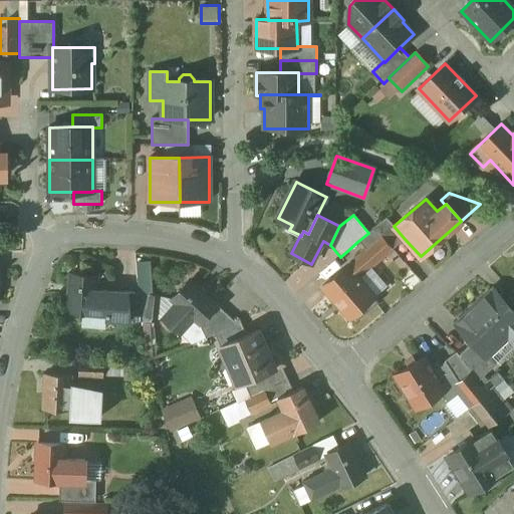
[(394,226),(387,217),(373,228),(393,249),(405,239),(394,226)]
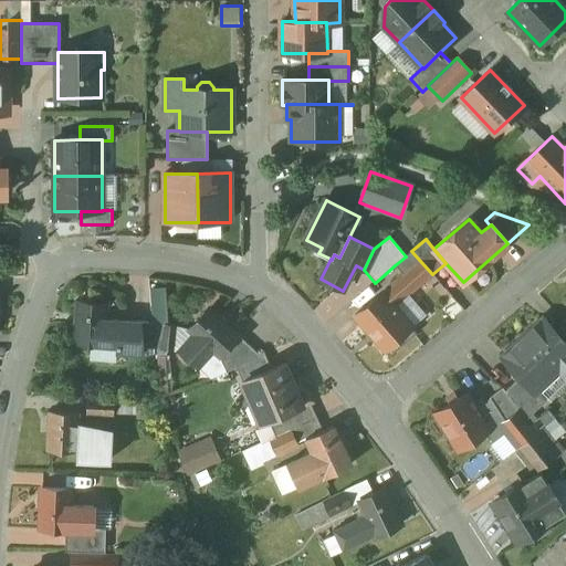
[(406,257),(395,265),(402,275),(383,292),(397,308),(405,302),(404,301),(432,274),(411,251),(406,257)]
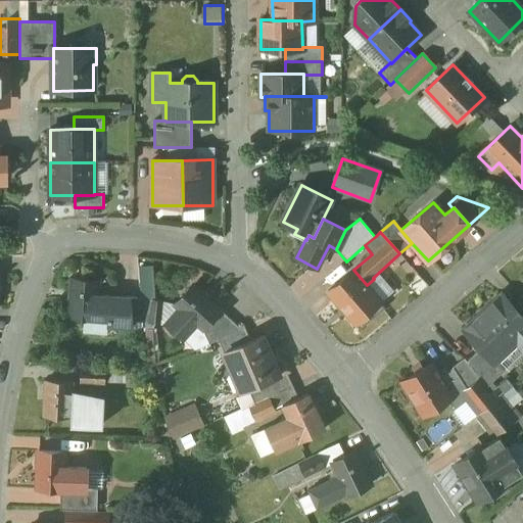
[(399,285),(393,279),(406,267),(397,258),(383,272),(403,293),(418,280),(412,273),(399,285)]
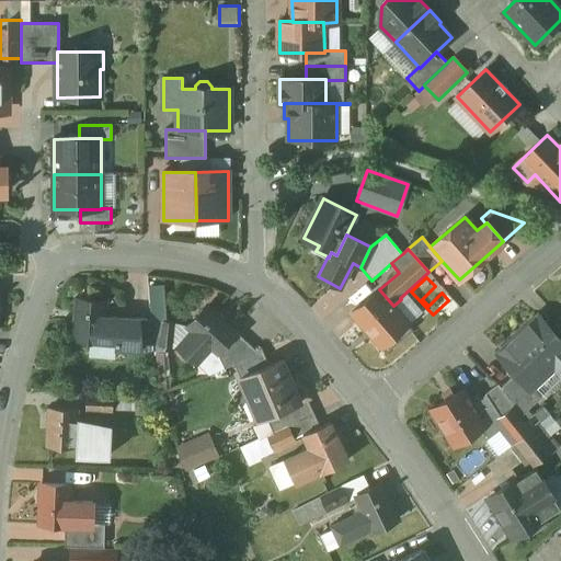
[(379,289),(351,313),(381,348),(384,346),(387,351),(411,330),(407,327),(409,324),(393,306),(379,289)]
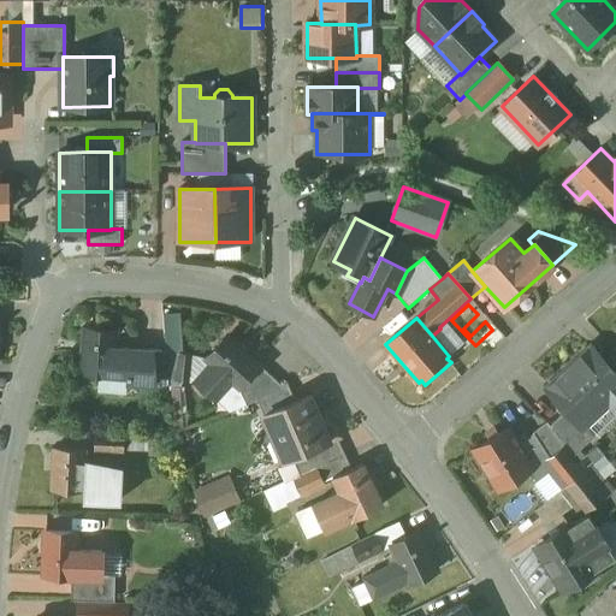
[(114,332),(86,330),(82,373),(128,375),(128,379),(130,379),(130,383),(147,384),(149,350),(113,349),(114,332)]
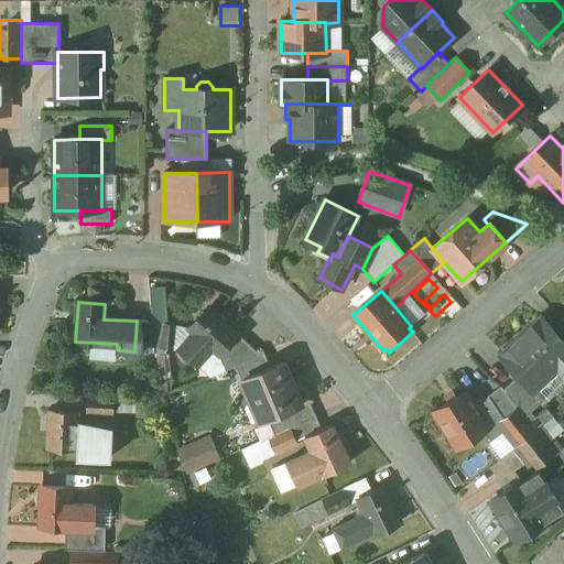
[(237,335),(207,308),(190,328),(194,333),(180,349),(197,367),(213,350),(218,356),(237,335)]
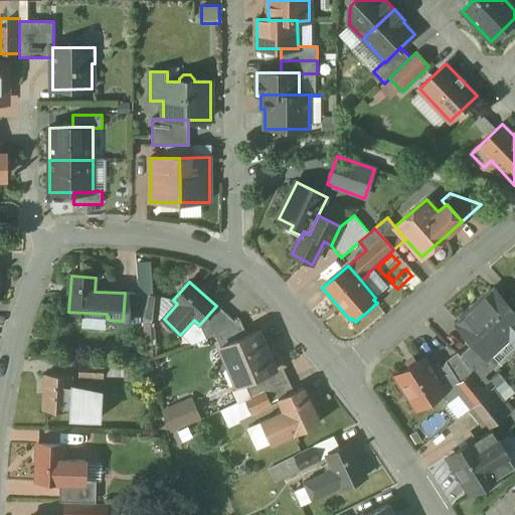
[(514,312),(495,291),(458,325),(466,334),(464,336),(472,345),(475,343),(487,356),(488,355),(509,335),(514,341),(514,312)]
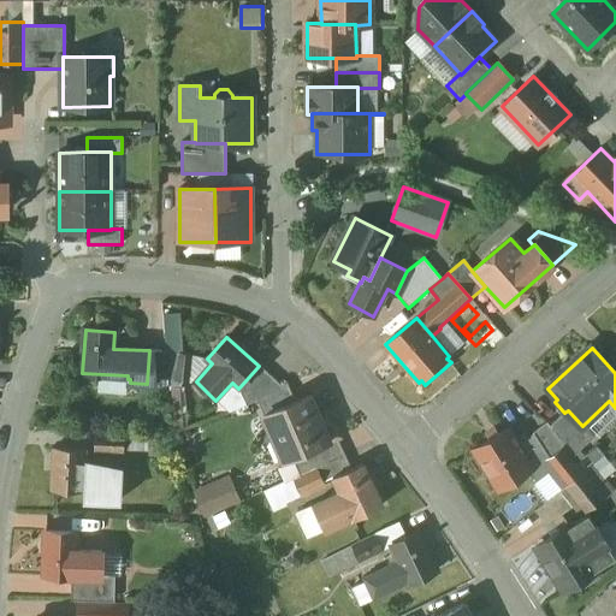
[(166,351),(149,350),(147,384),(167,386),(167,379),(170,353),(166,353),(166,351)]
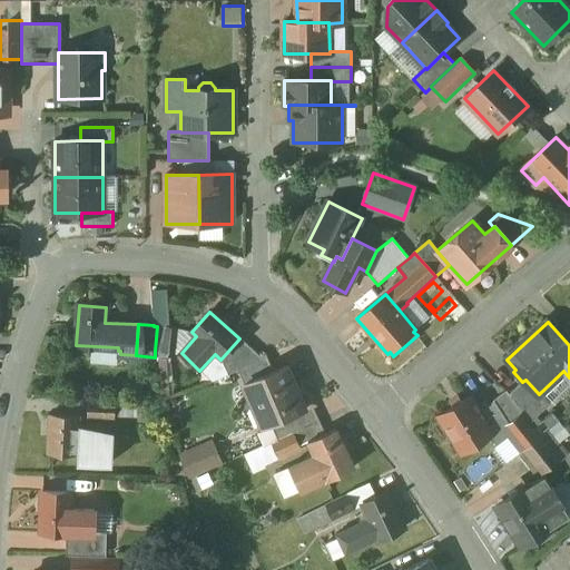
[(178,328),(163,327),(160,351),(177,353),(178,328)]
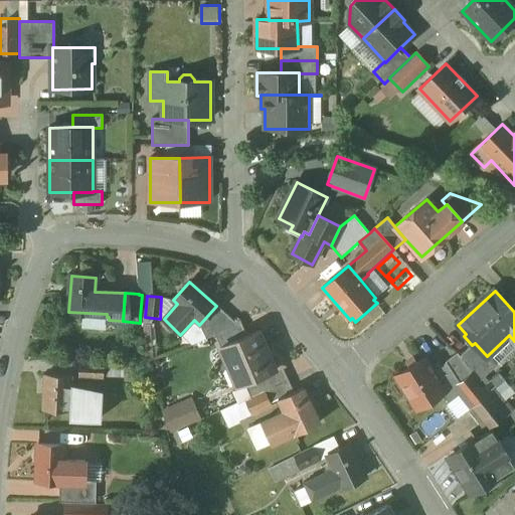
[(233,321),(216,306),(199,325),(207,332),(233,321)]
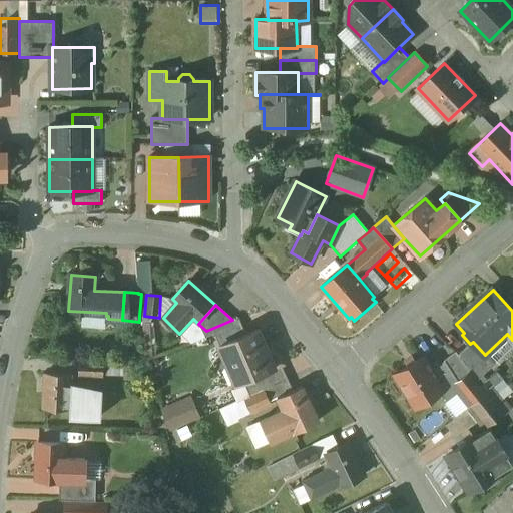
[(239,322),(213,333),(219,346),(245,335),(239,322)]
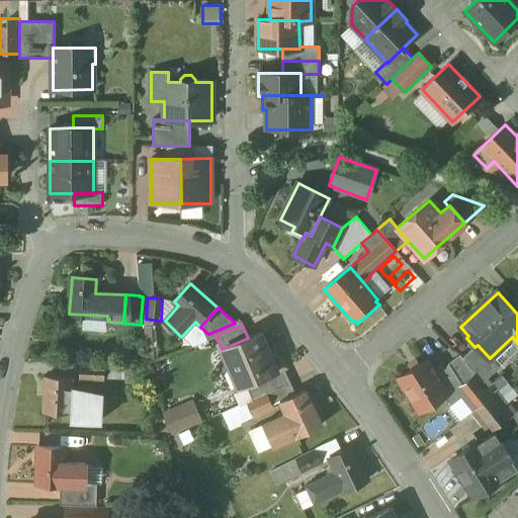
[(248,338),(222,349),(229,365),(236,362),(245,383),(245,384),(259,378),(276,371),(276,370),(283,367),(283,368),(285,367),(280,357),(272,360),(268,351),(269,351),(269,350),(267,350),(260,333),(248,338)]
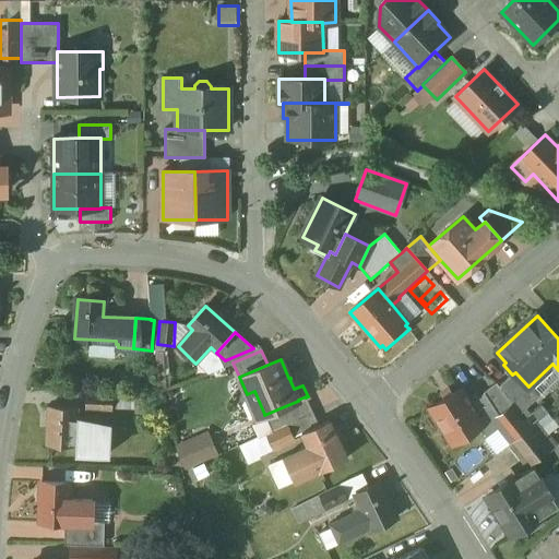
[(528,387),(515,372),(512,375),(499,387),(512,404),(520,415),(539,396),(530,385),(528,387)]
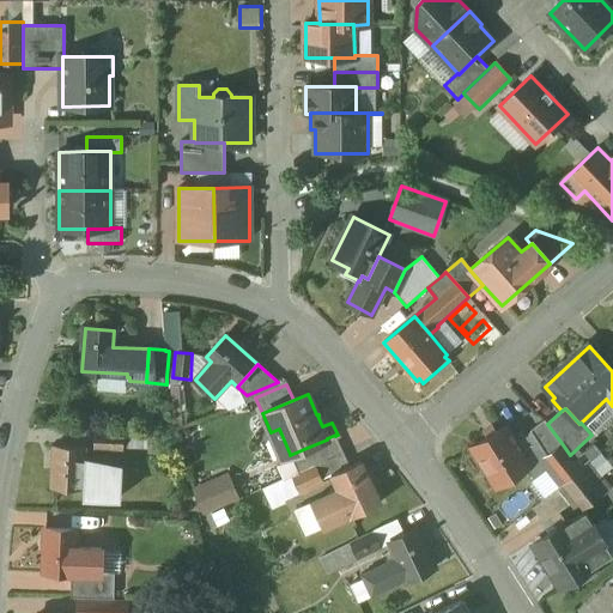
[(547,424),(545,420),(529,431),(530,432),(544,456),(562,443),(547,424)]
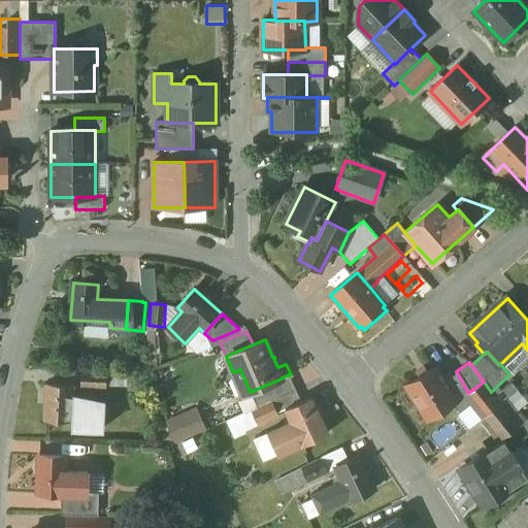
[(443,381),(435,366),(405,385),(428,421),(458,402),(457,402),(468,395),(469,394),(468,393),(457,372),(443,381)]
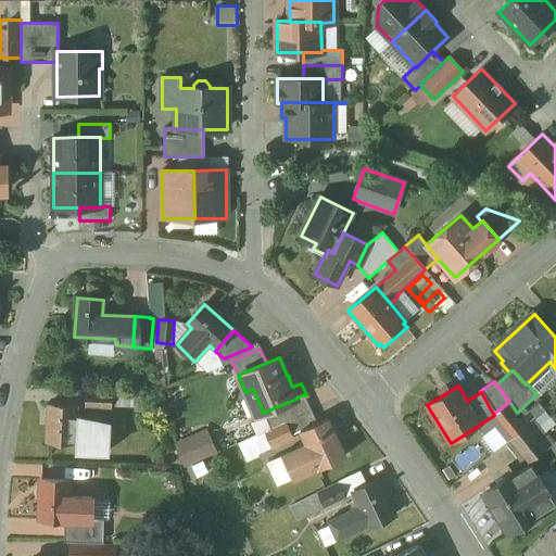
[(112,394),(86,392),(85,408),(111,409),(112,394)]
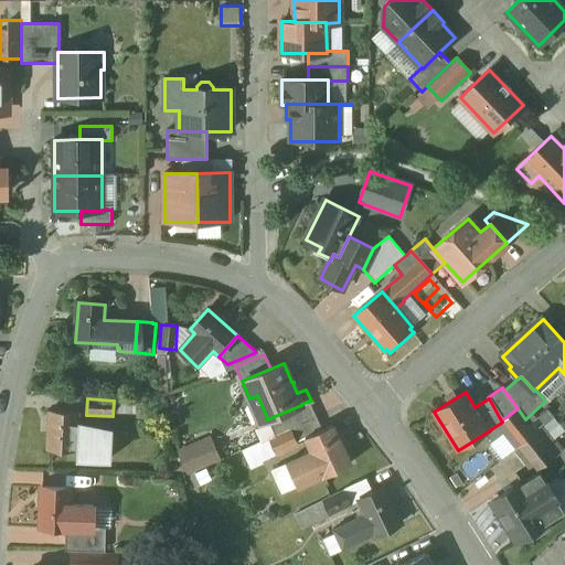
[(301,405),(283,413),(286,418),(290,428),(316,417),(309,402),(309,401),(301,404),(301,405)]
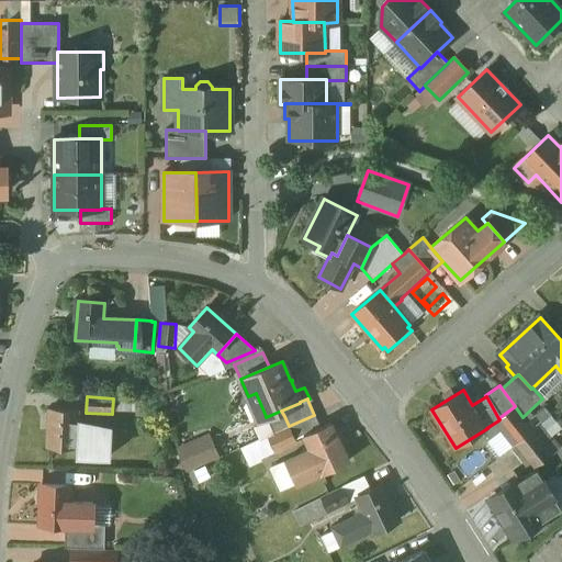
[(515,406),(498,418),(499,419),(498,420),(516,444),(534,430),(523,417),(515,406)]
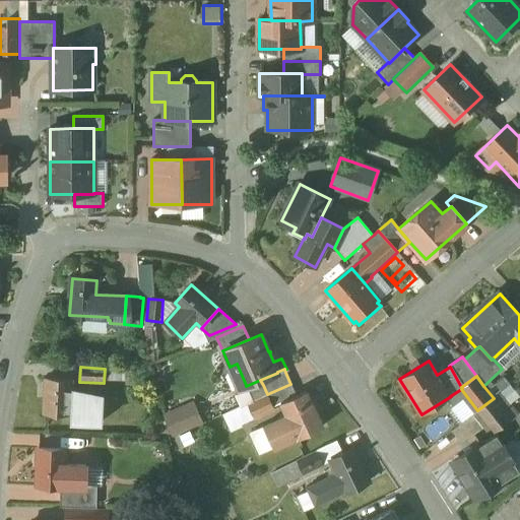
[(71,380),(46,378),(44,414),(69,415),(69,413),(71,413),(71,423),(101,424),(102,401),(96,400),(96,396),(70,391),(71,380)]
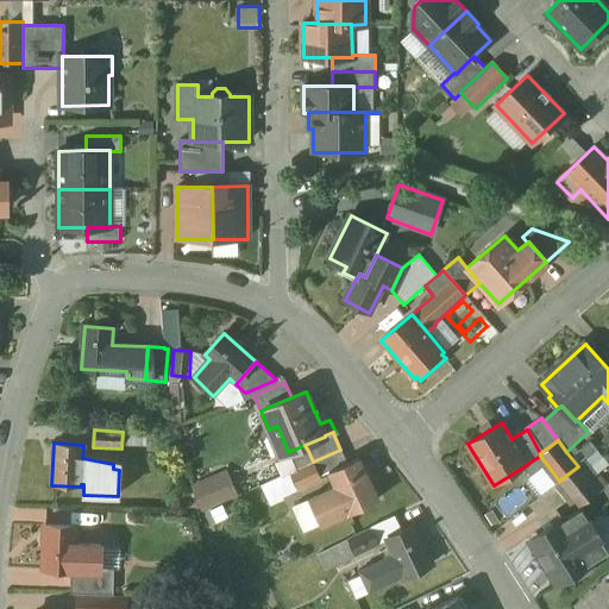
[(340,450),(313,462),(313,464),(314,464),(320,477),(328,472),(347,464),(340,450)]
